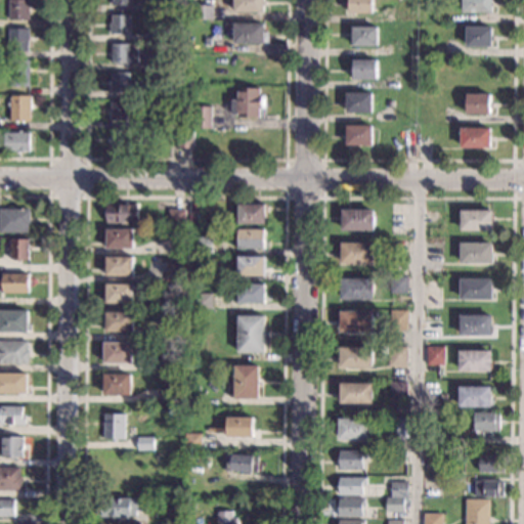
[(29,0),(29,19),(8,19),(8,0),(29,0)]
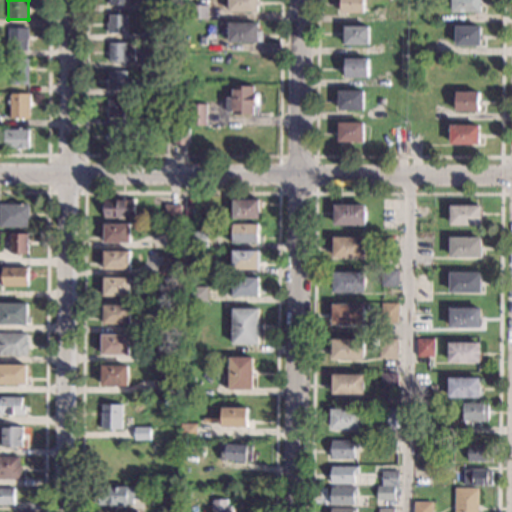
[(257,0),(257,12),(228,12),(228,0),(257,0)]
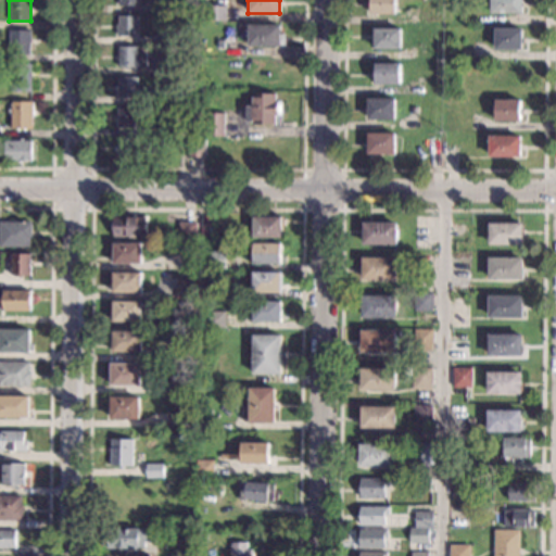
[(394,0),(394,14),(369,14),(369,0),(394,0)]
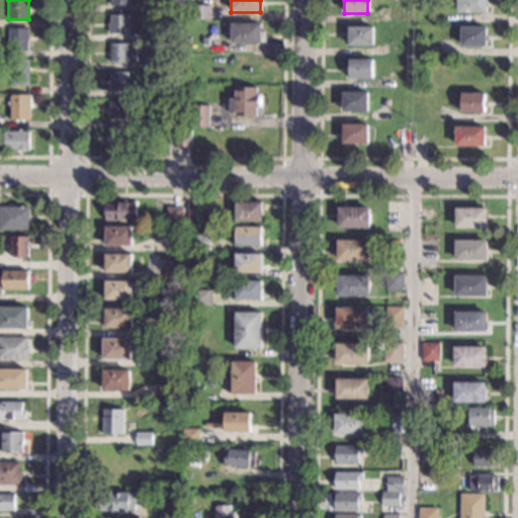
[(487,0),(487,13),(456,13),(456,0),(487,0)]
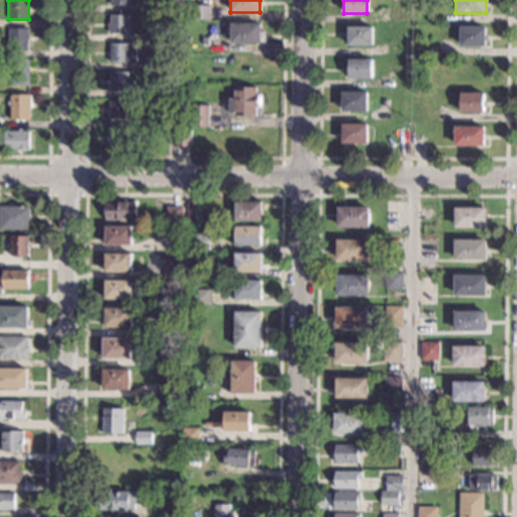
[(210,19),(191,19),(191,5),(210,5),(210,19)]
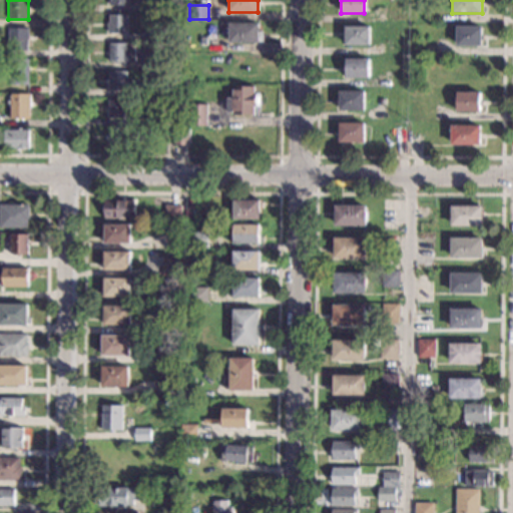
[(126,33),(106,33),(106,23),(108,23),(108,14),(126,14),(126,33)]
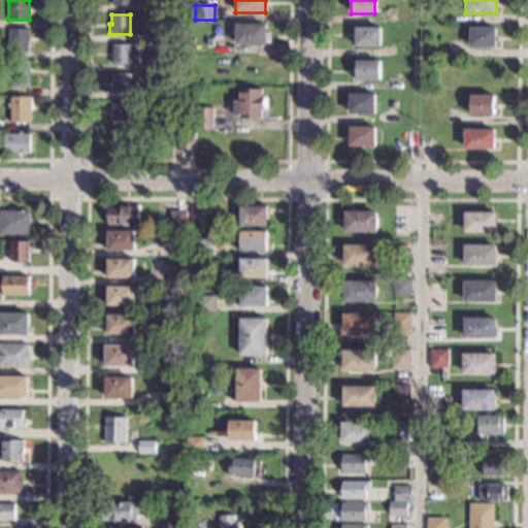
[(265,44),(235,43),(235,24),(265,24),(265,44)]
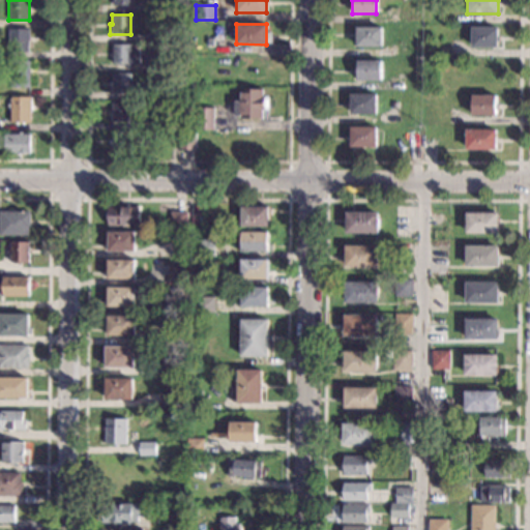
[(381,47),(356,47),(356,27),(381,27),(381,47)]
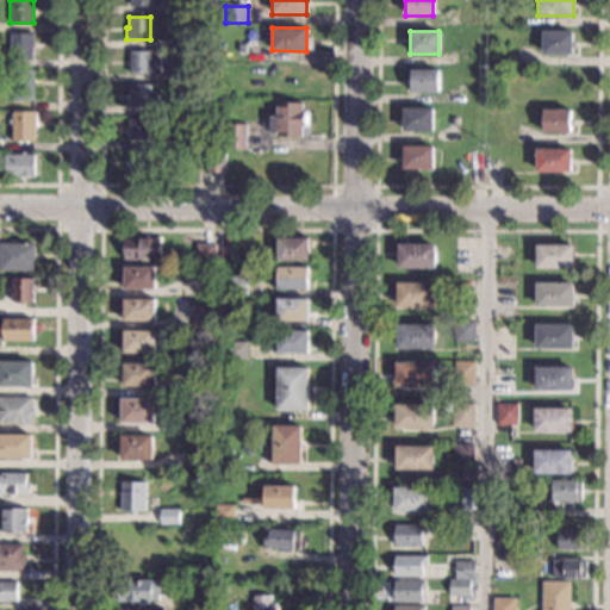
[(572,31),(572,55),(542,54),(542,31),(572,31)]
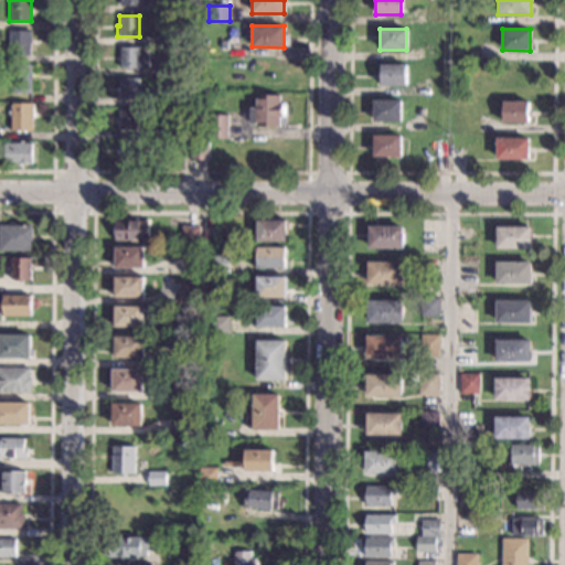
[(31,43),(30,43),(30,55),(9,55),(9,31),(31,31),(31,43)]
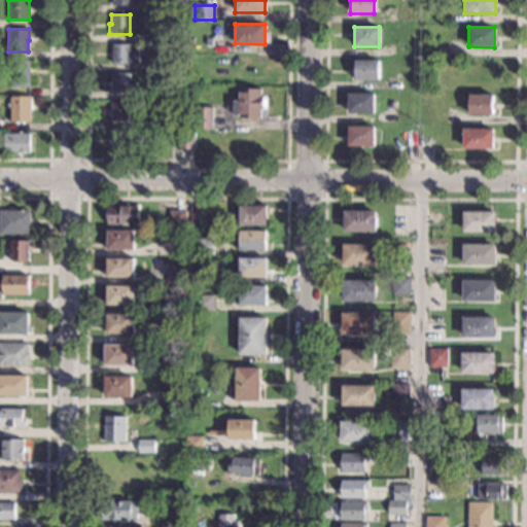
[(130,44),(130,46),(137,46),(138,64),(111,63),(111,43),(130,44)]
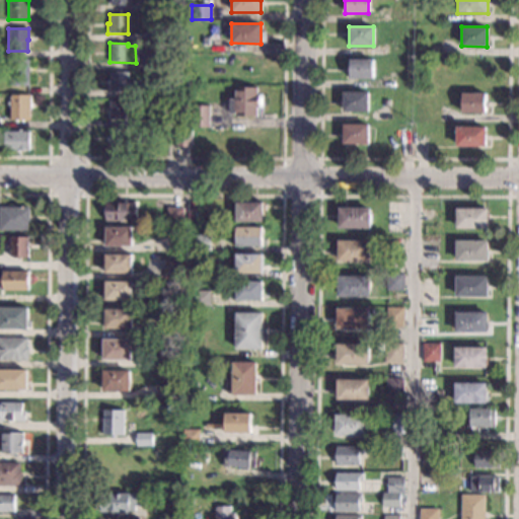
[(28,86),(8,85),(8,59),(28,59),(28,86)]
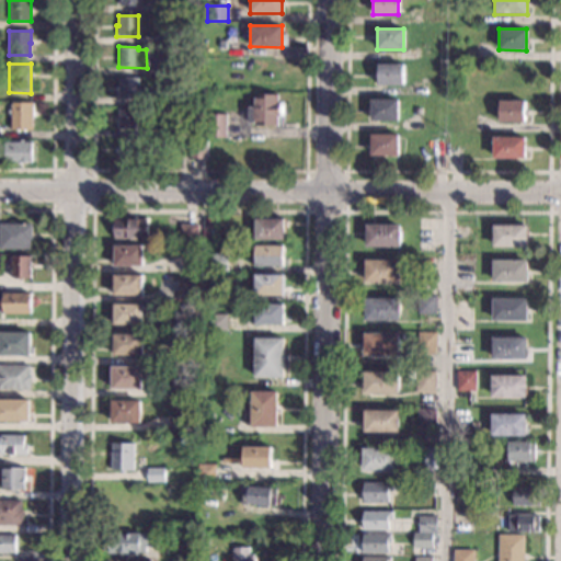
[(402,86),(377,86),(378,64),(402,64),(402,86)]
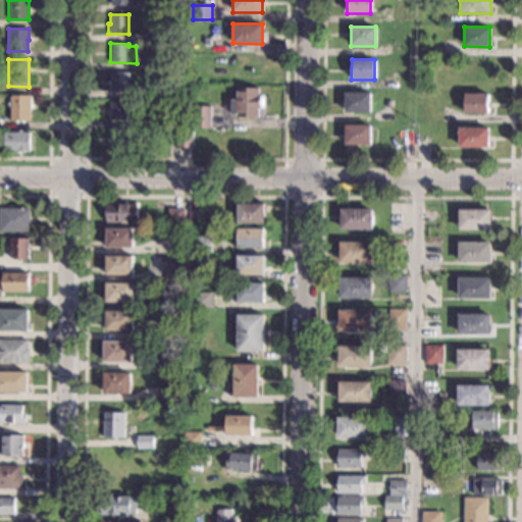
[(128,83),(136,83),(135,92),(109,91),(109,72),(128,72),(128,83)]
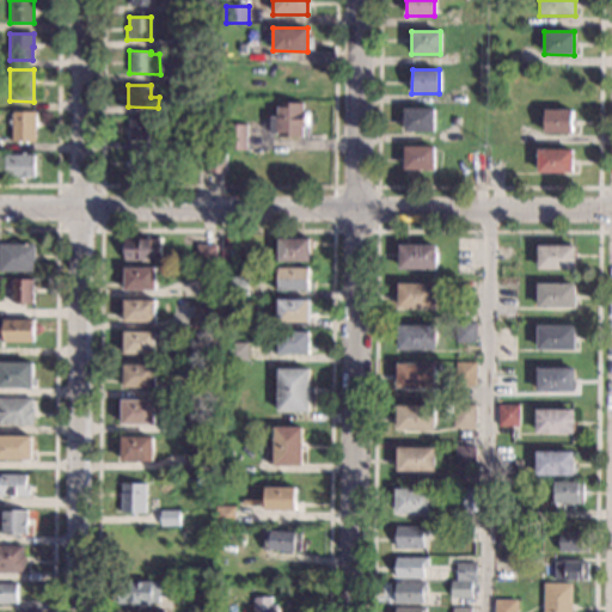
[(303,103),(301,111),(306,111),(305,128),(303,128),(301,138),(277,136),(277,135),(269,135),(270,116),(276,116),(276,102),(303,103)]
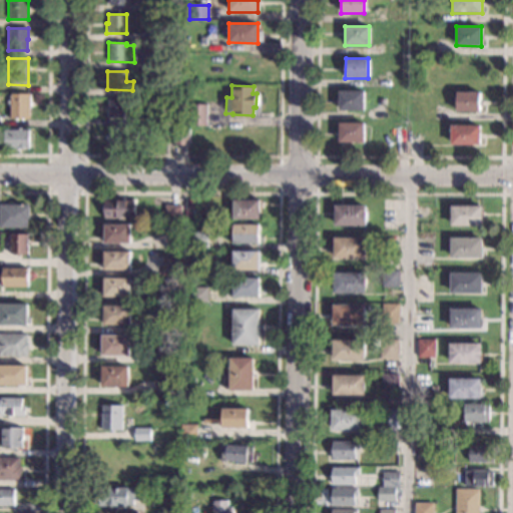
[(364,111),(338,110),(339,90),(364,90),(364,111)]
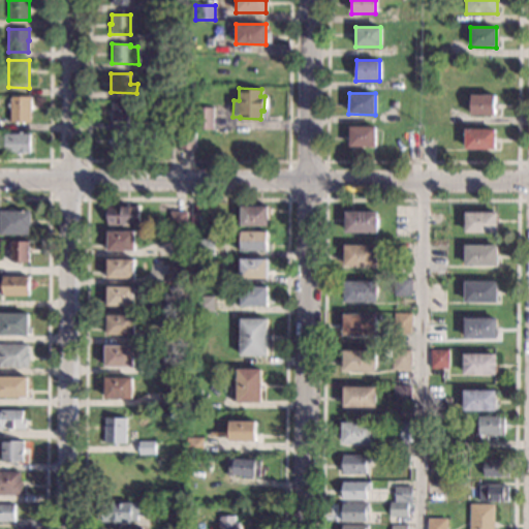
[(494,116),(470,115),(470,95),(494,95),(494,116)]
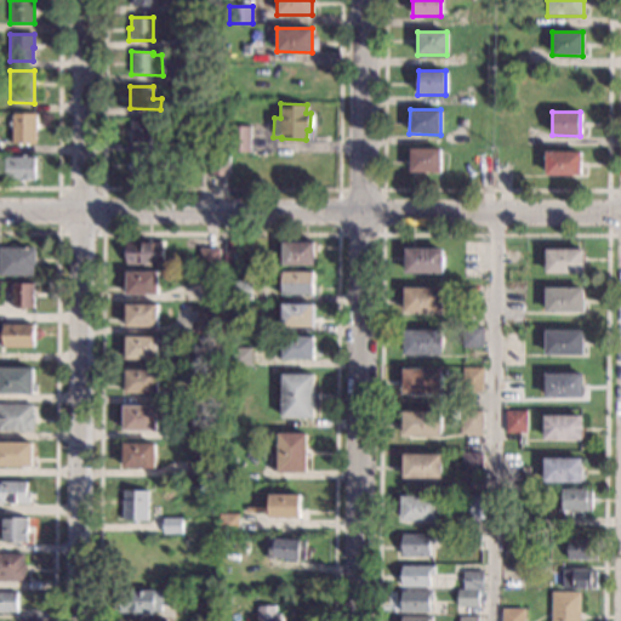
[(35,144),(11,144),(11,113),(13,113),(35,114),(35,144)]
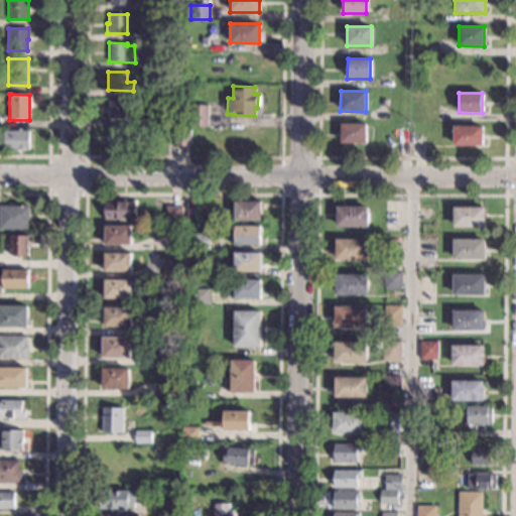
[(133,119),(108,118),(108,99),(133,100),(133,119)]
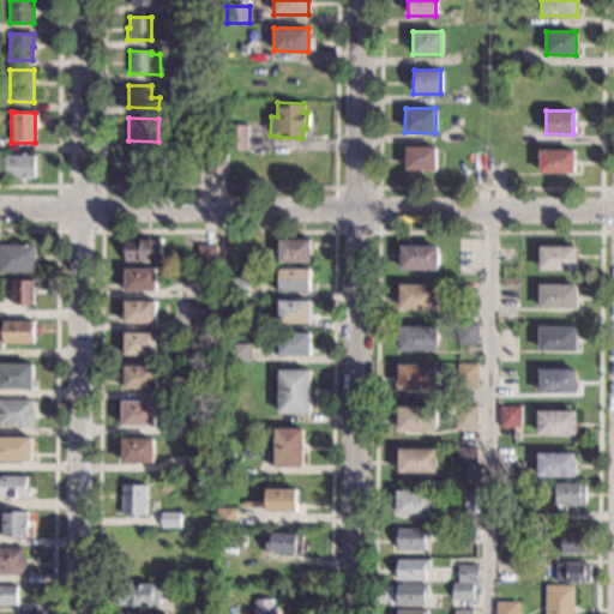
[(246,150),(227,151),(227,124),(247,125),(246,150)]
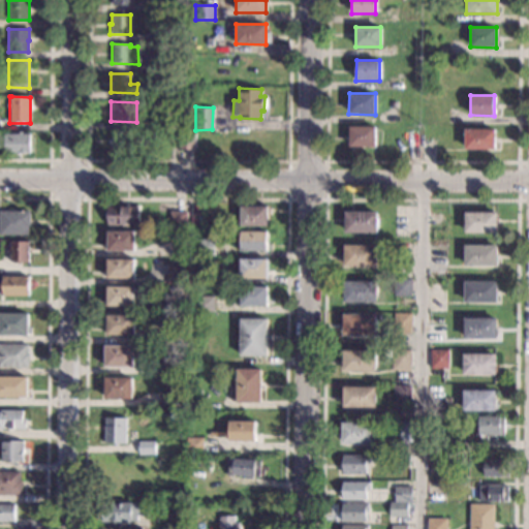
[(166,128),(150,128),(150,116),(166,116),(166,128)]
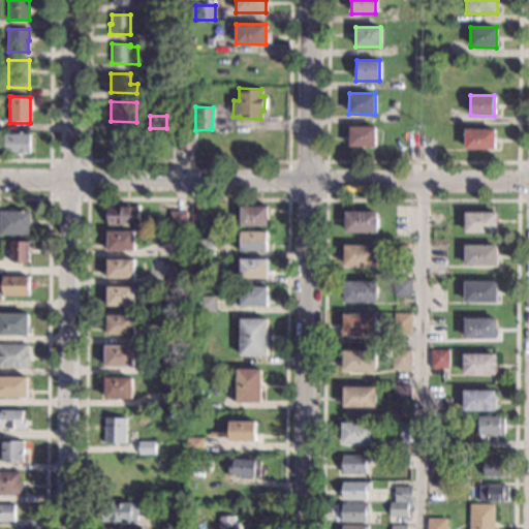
[(186,127),(186,132),(195,133),(194,151),(176,150),(177,126),(186,127)]
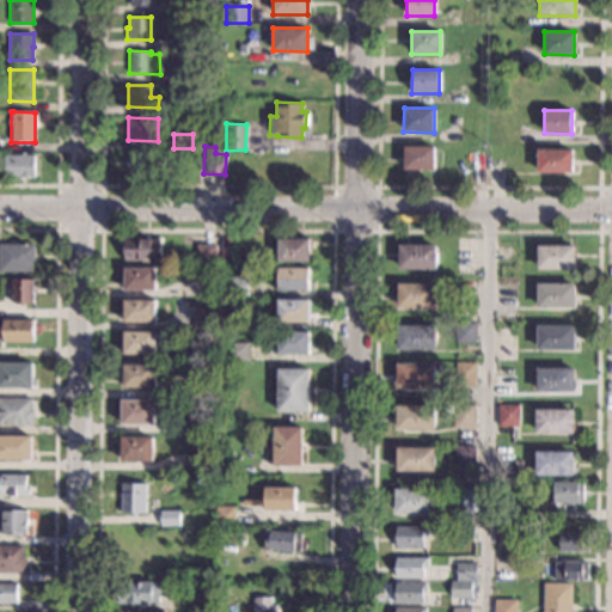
[(434,170),(404,170),(404,146),(434,146),(434,170)]
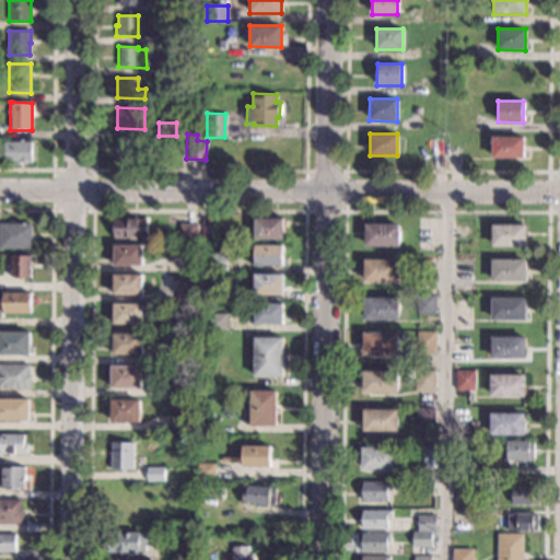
[(524,159),(491,158),(492,137),(524,137),(524,159)]
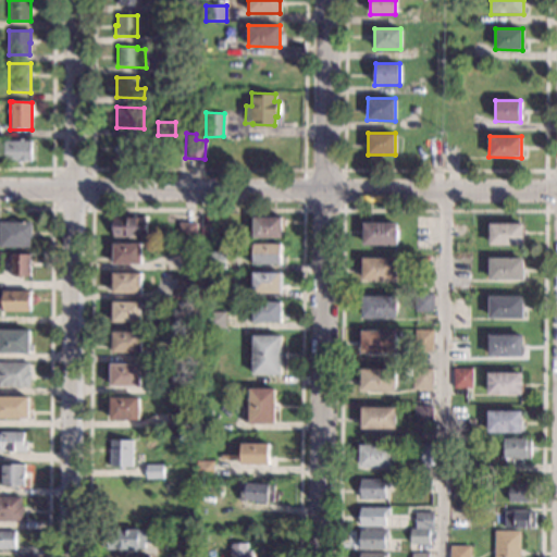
[(136,158),(115,158),(116,137),(136,137),(136,158)]
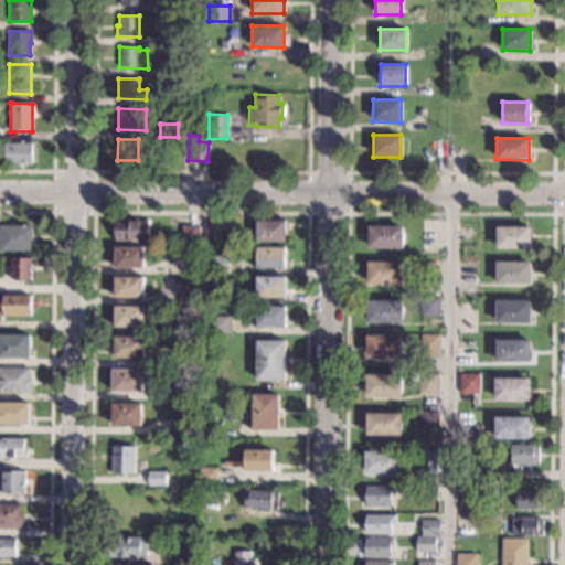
[(31,163),(3,163),(3,142),(31,142),(31,163)]
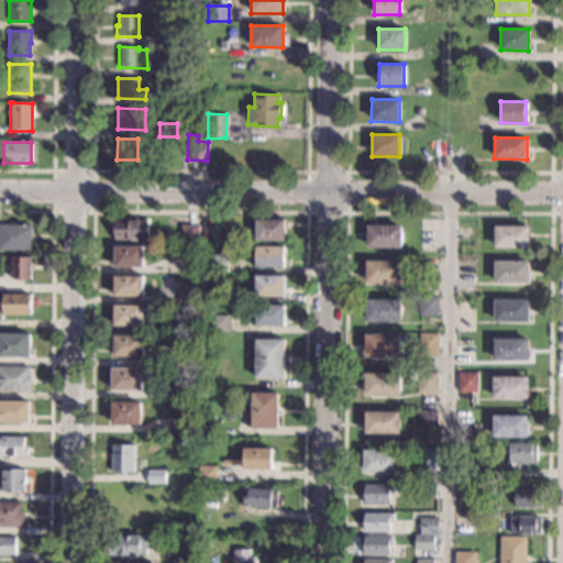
[(284,241),(255,240),(256,219),(284,220),(284,241)]
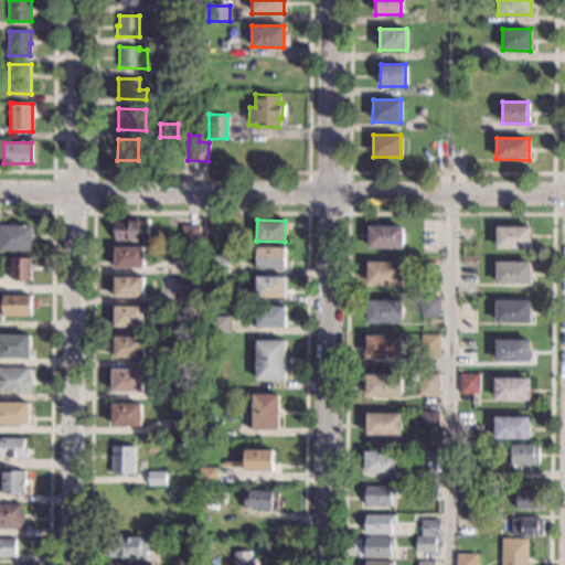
[(147,242),(114,241),(115,221),(147,221),(147,242)]
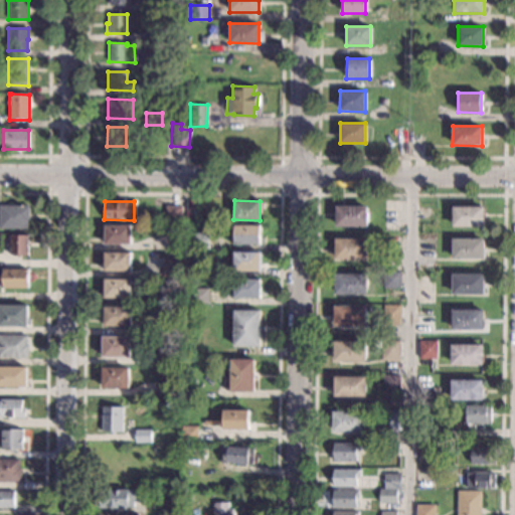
[(28,221),(25,221),(25,228),(0,228),(0,205),(28,205),(28,221)]
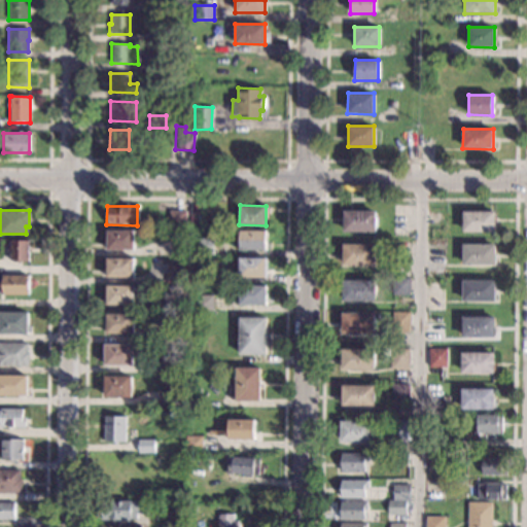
[(185,229),(169,229),(169,211),(186,211),(185,229)]
